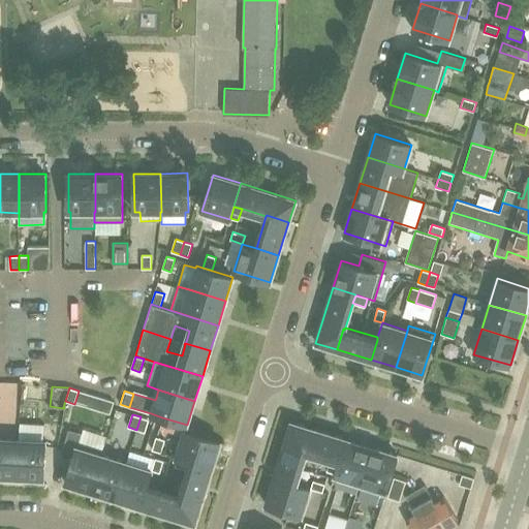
[(136,430),(145,432),(149,419),(141,416),(136,430)]
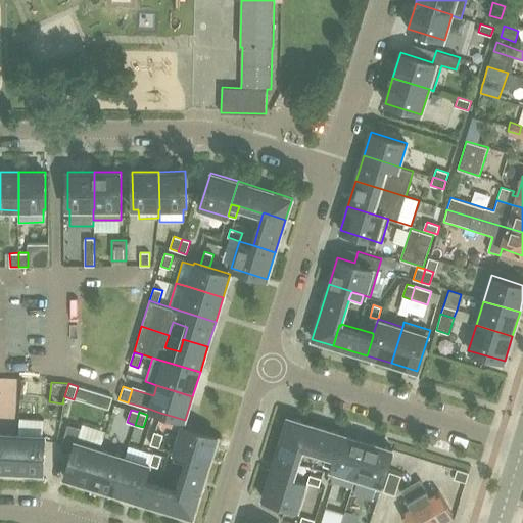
[(300,445),(302,446),(335,456),(342,434),(287,417),(281,438),(301,444),(300,445)]
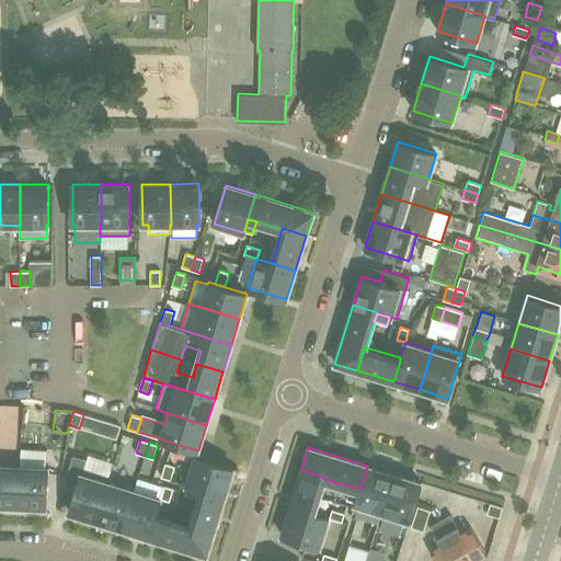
[(20,466),(18,506),(46,507),(48,467),(46,467),(46,454),(20,453),(20,466)]
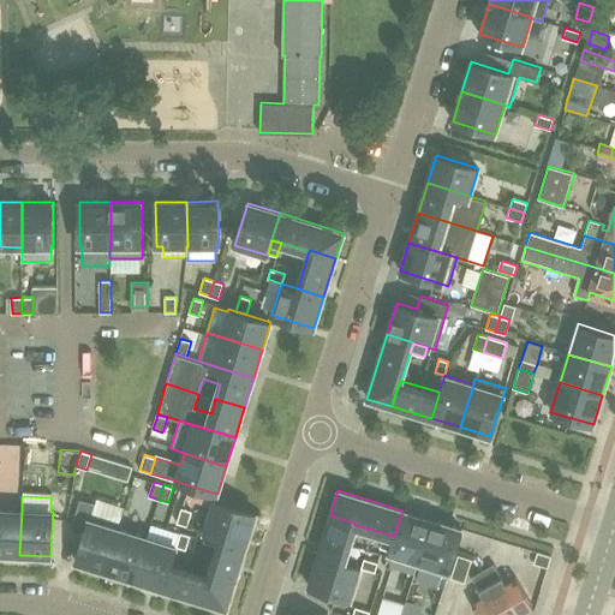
[(78,497),(69,531),(84,536),(76,562),(106,571),(119,529),(121,524),(119,523),(90,514),(94,502),(78,497)]
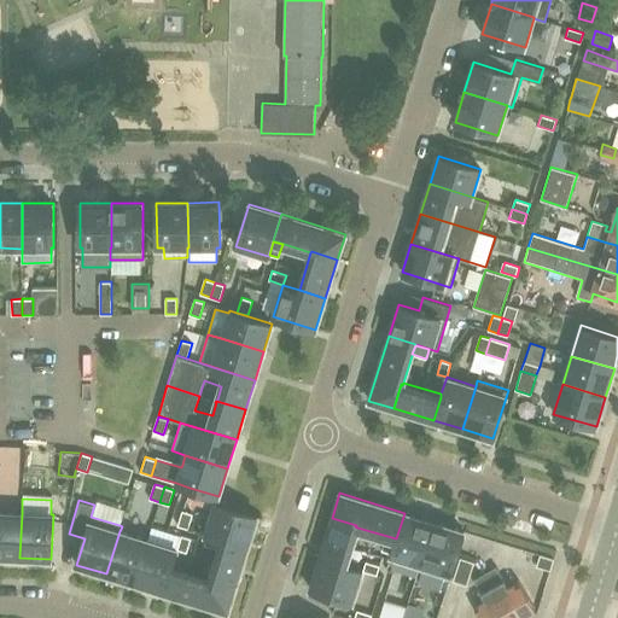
[(249,547),(258,516),(215,502),(205,534),(222,540),(249,547)]
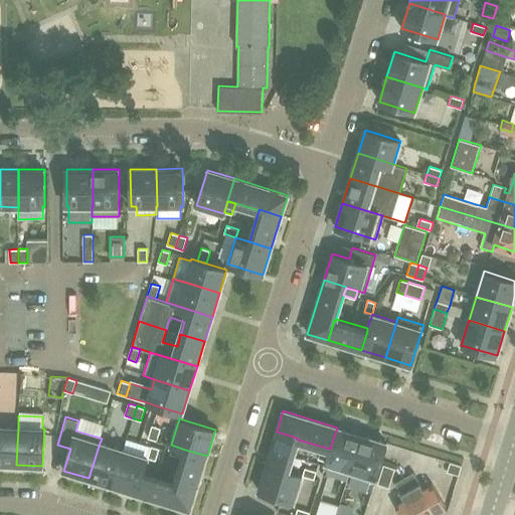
[(160,427),(152,425),(148,438),(156,441),(160,427)]
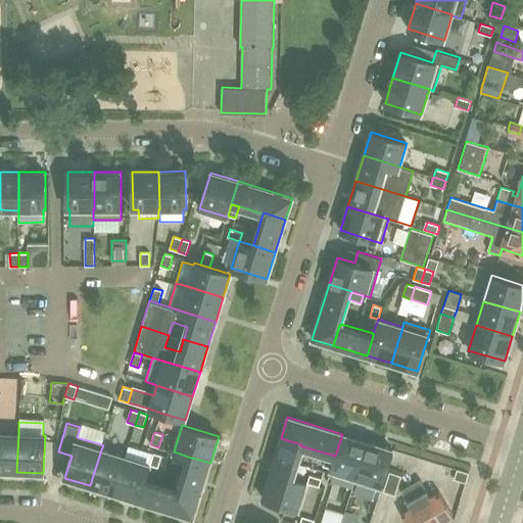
[(0,471),(16,472),(18,434),(0,433),(0,471)]
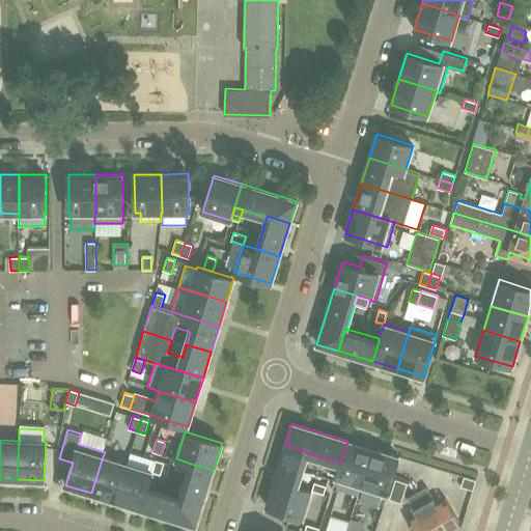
[(336,477),(361,484),(362,485),(372,448),(347,441),(340,463),(336,477)]
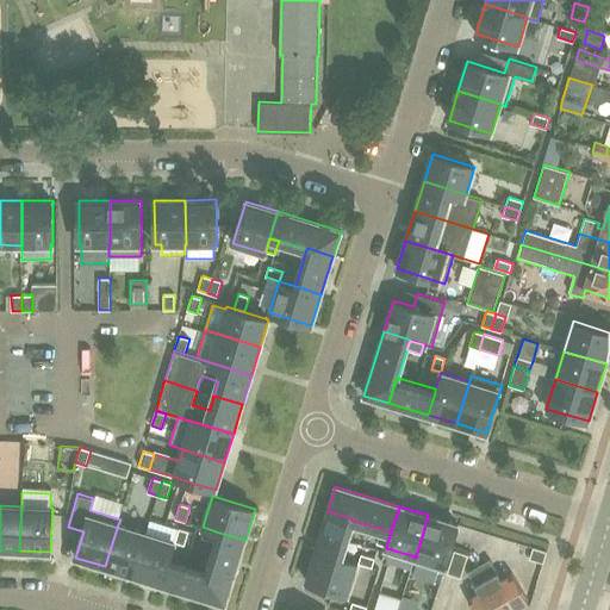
[(353,521),(350,520),(352,518),(328,511),(316,549),(342,558),(353,521)]
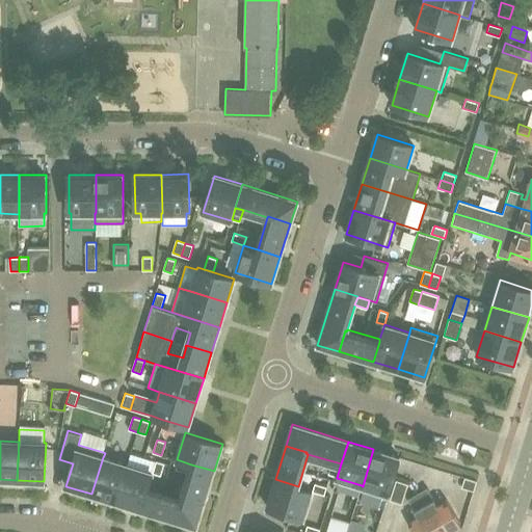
[(373,449),(363,486),(362,485),(360,490),(387,499),(399,457),(373,449)]
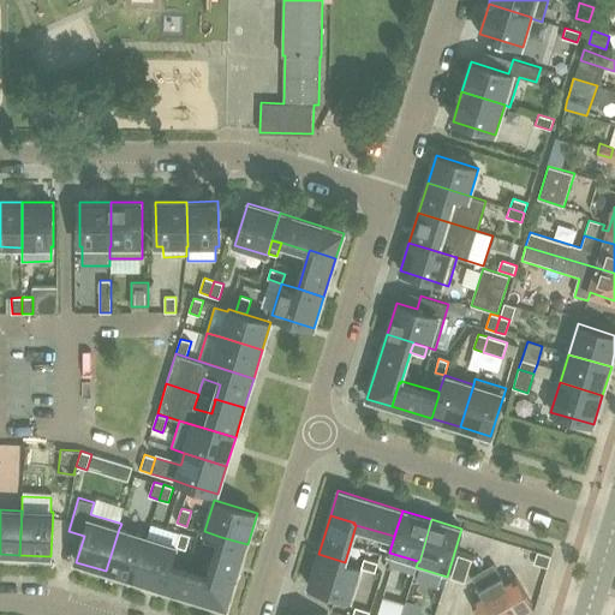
[(147,537),(133,579),(163,589),(172,563),(177,545),(180,532),(151,524),(147,537)]
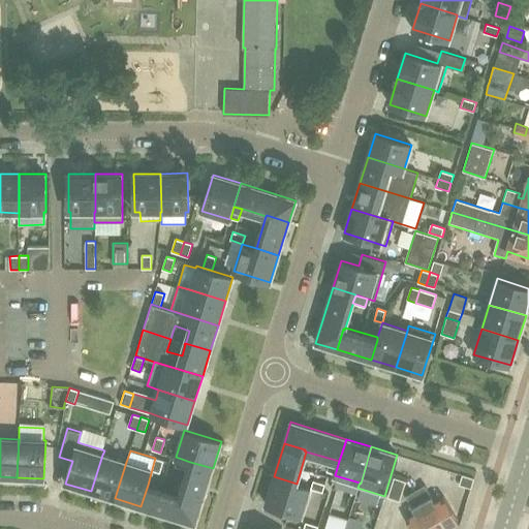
[(91,491),(115,498),(126,462),(102,455),(91,491)]
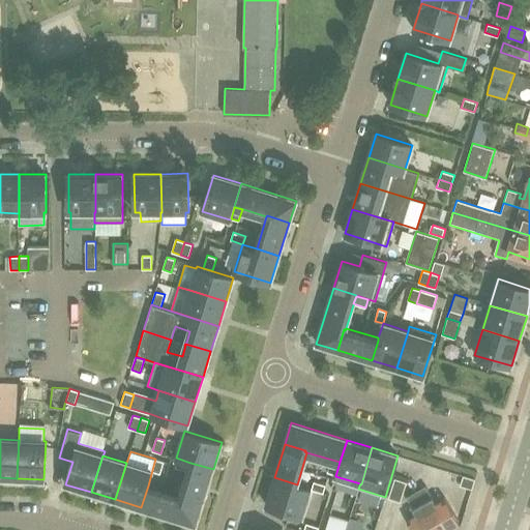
[(160,473),(164,462),(155,459),(152,470),(160,473)]
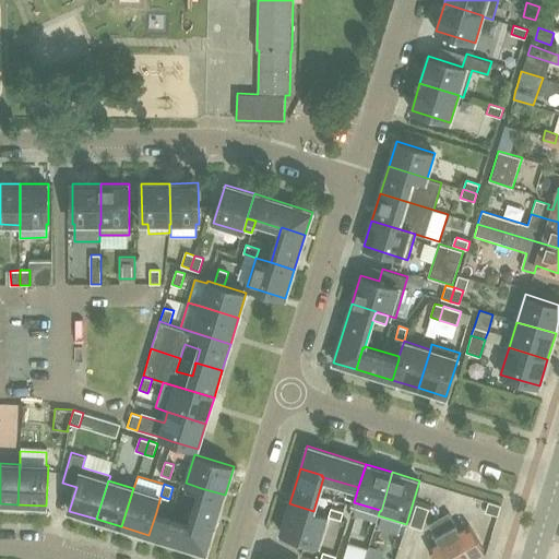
[(197,497),(200,488),(187,484),(185,492),(197,497)]
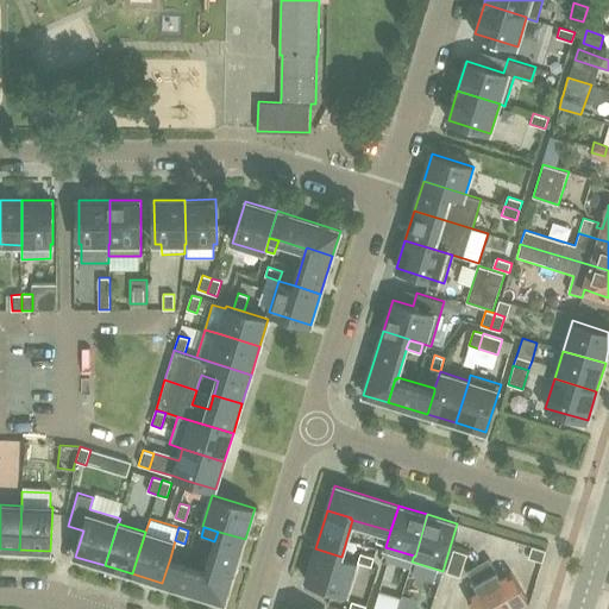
[(376,542),(385,545),(389,532),(381,528),(376,542)]
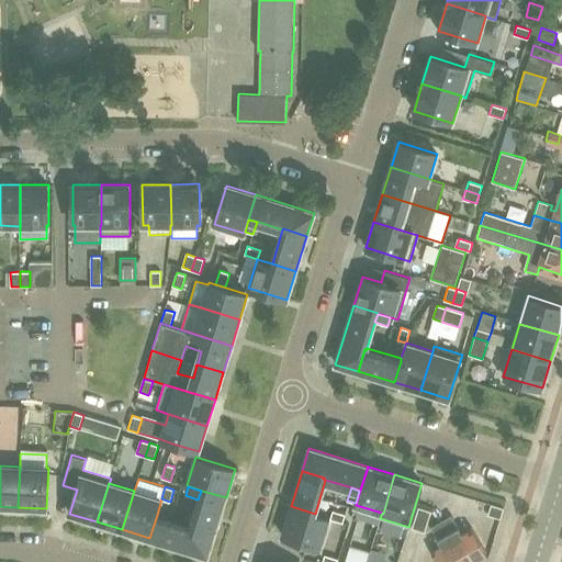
[(184,549),(208,557),(226,497),(202,491),(191,525),(192,525),(184,549)]
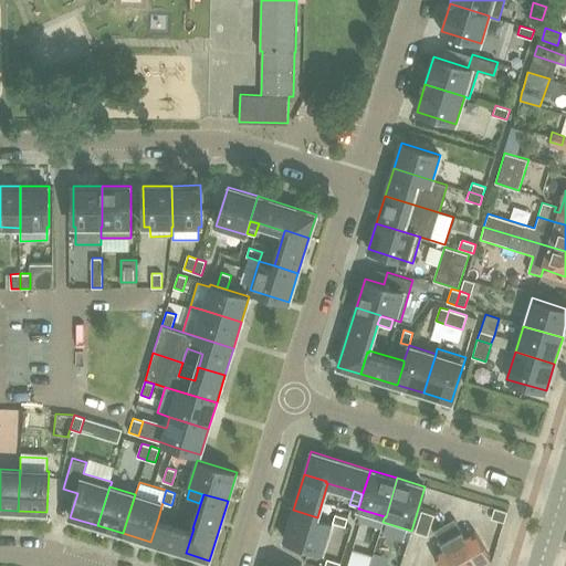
[(507,512),(506,512),(494,507),(491,519),(504,522),(507,512)]
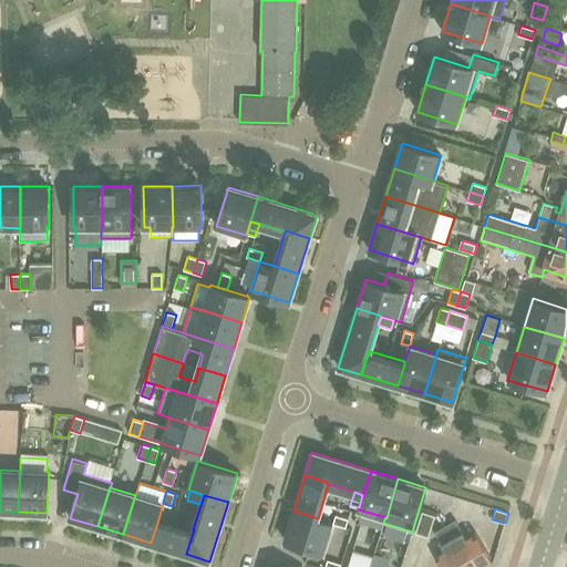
[(318,518),(294,511),(285,540),(323,553),(333,523),(318,518)]
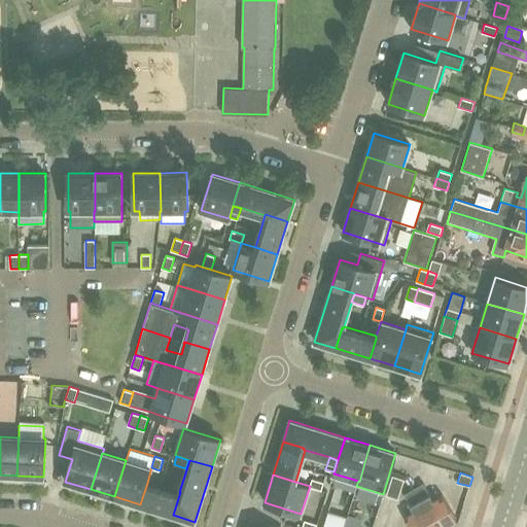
[(386,495),(398,499),(405,480),(392,476),(386,495)]
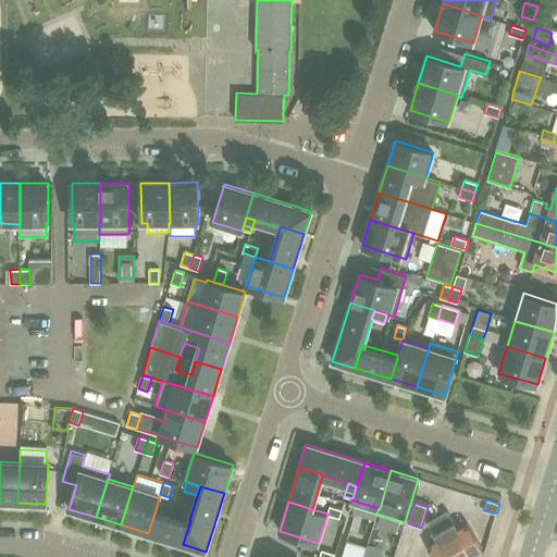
[(343,509),(330,506),(327,515),(339,518),(343,509)]
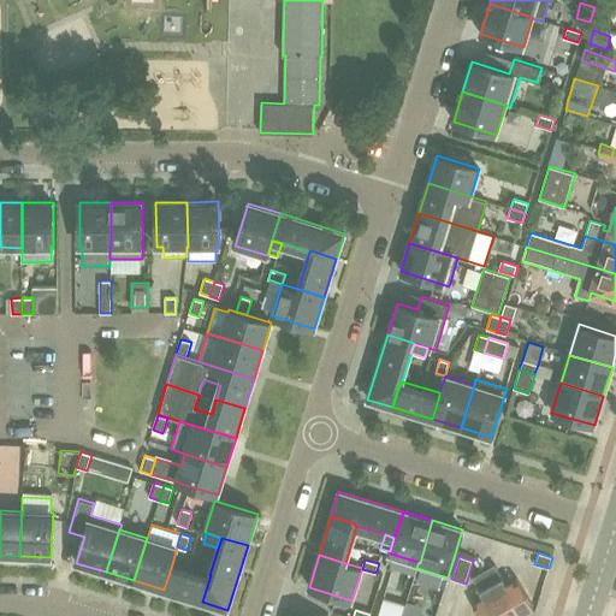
[(209,575),(172,564),(164,590),(202,602),(211,575),(209,575)]
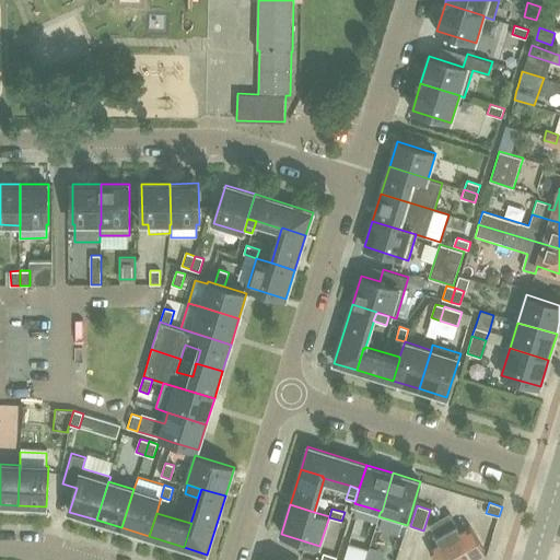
[(451,537),(464,559),(475,559),(486,555),(469,526),(459,532),(452,517),(442,523),(451,537)]
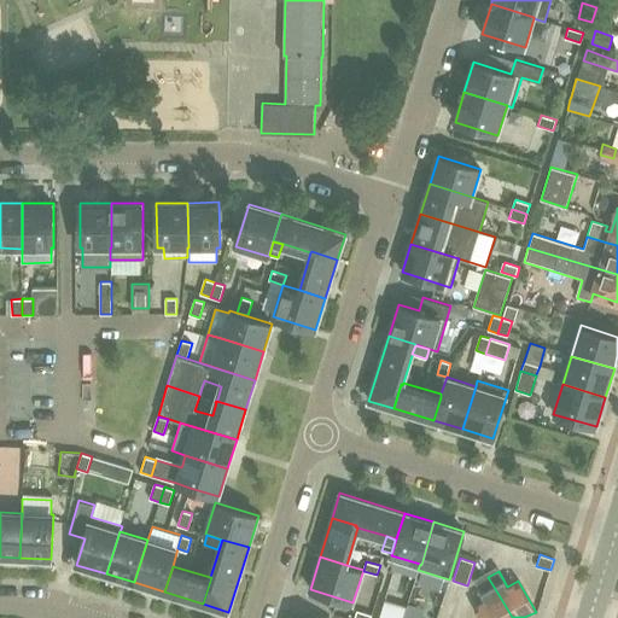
[(474,605),(482,617),(512,617),(497,593),(488,577),(477,583),(485,599),(474,605)]
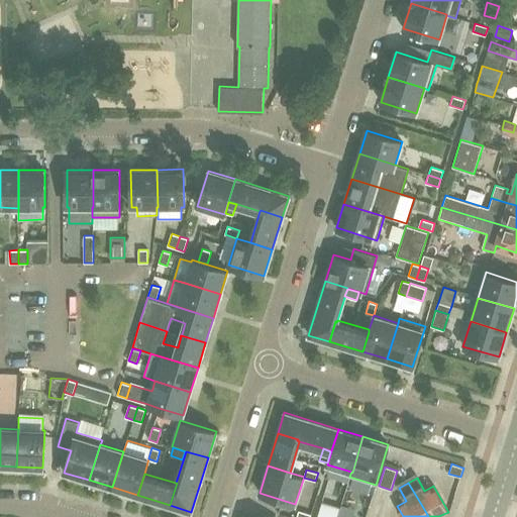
[(316,516),(337,516),(340,508),(321,502),(316,516)]
